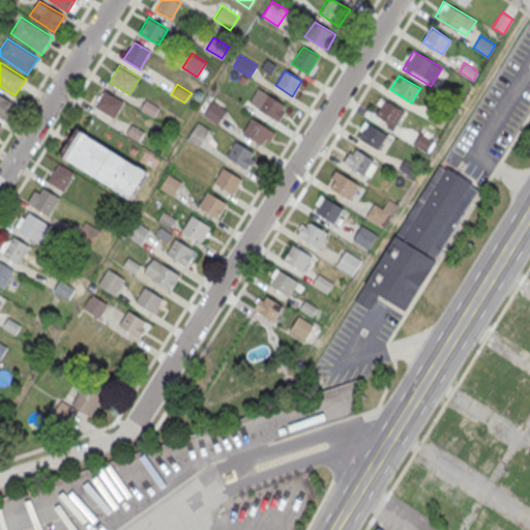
[(124,101),(104,89),(94,107),(115,118),(124,101)]
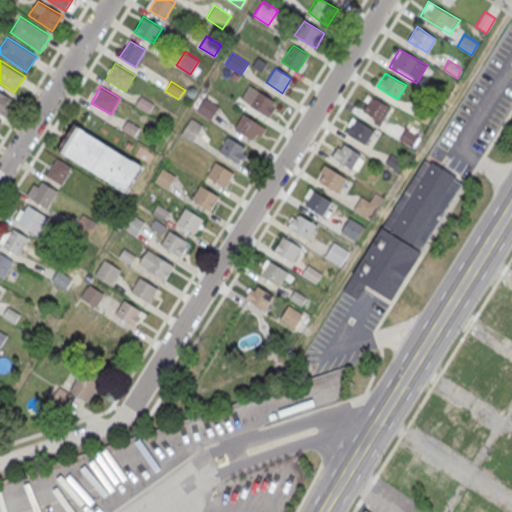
[(0,111),(0,90),(15,100),(5,115),(0,111)]
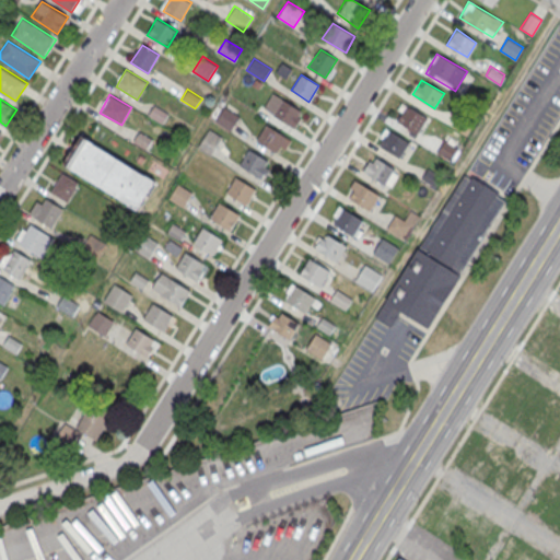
[(272,115),(283,100),(301,109),(299,115),(301,117),(293,128),(272,115)]
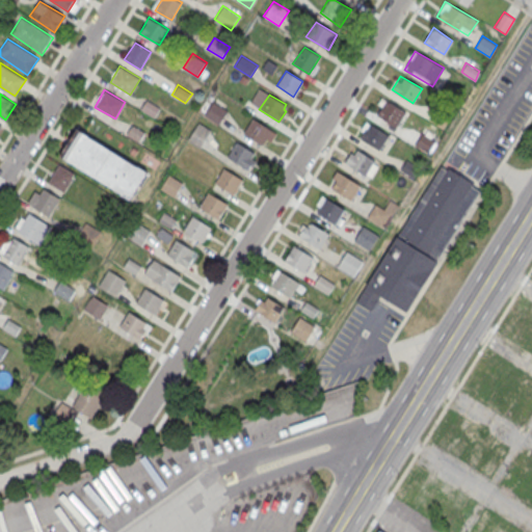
[(147,99),(161,108),(154,118),(139,110),(147,99)]
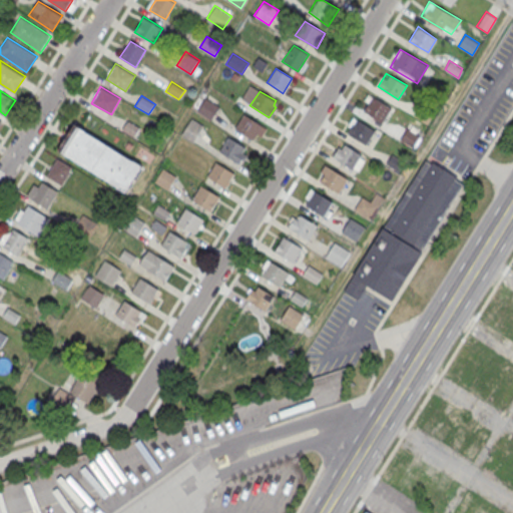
[(381,122),(391,107),(372,96),(362,110),(381,122)]
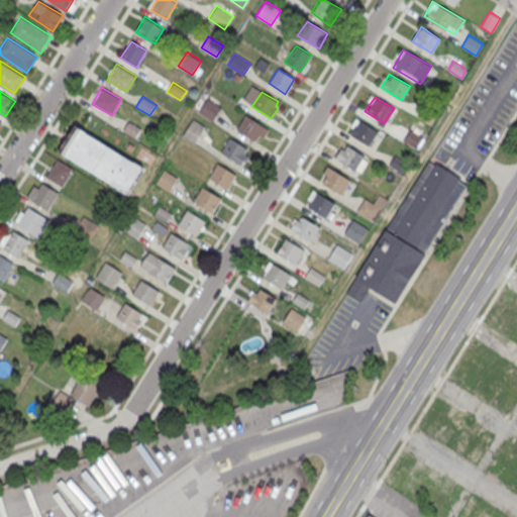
[(198,111),(207,98),(222,108),(214,121),(198,111)]
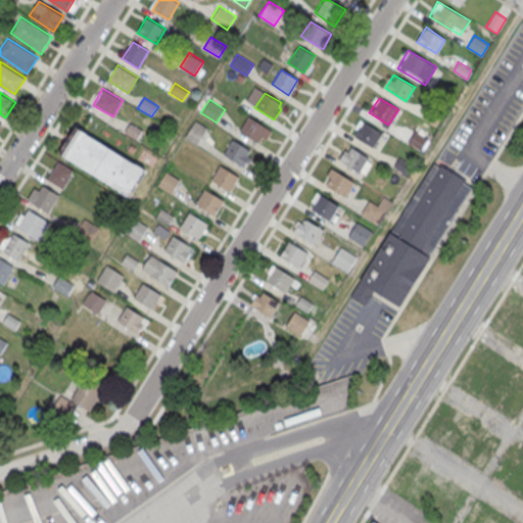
[(421,117),(429,104),(443,112),(434,127),(421,117)]
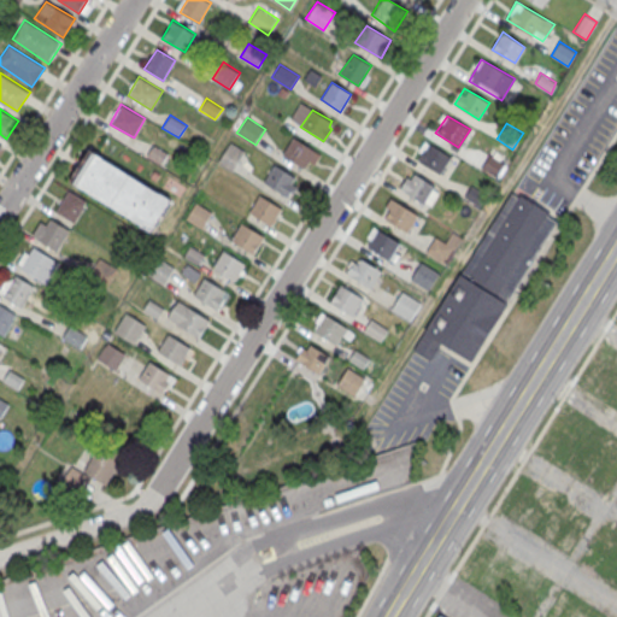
[(282,154),(293,137),(323,156),(316,164),(310,162),(305,169),(282,154)]
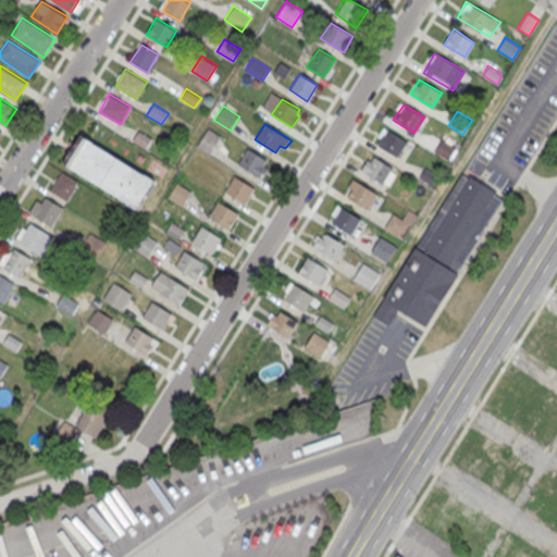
[(407,140),(397,157),(373,143),(383,125),(407,140)]
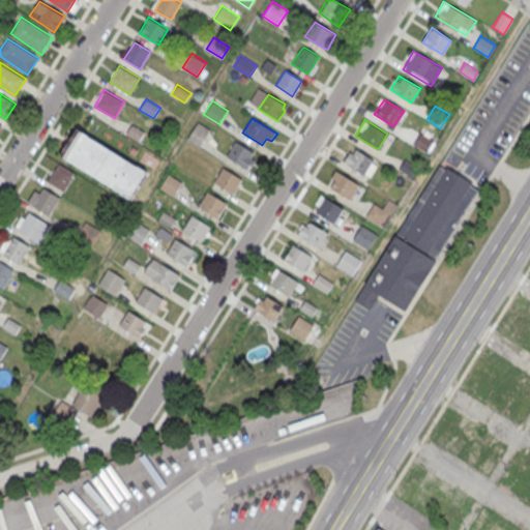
[(188,138),(199,122),(211,130),(200,146),(188,138)]
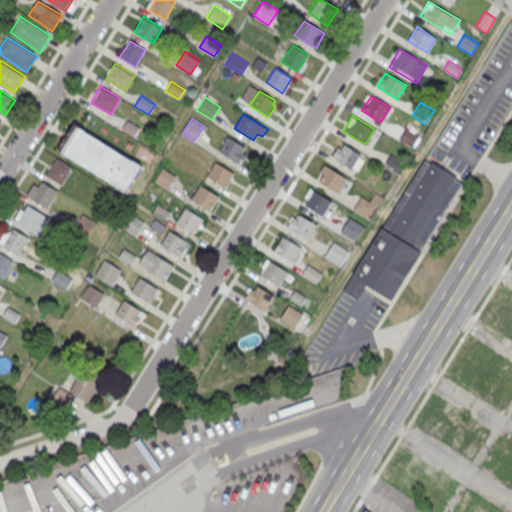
[(127,119),(140,127),(134,137),(121,129),(127,119)]
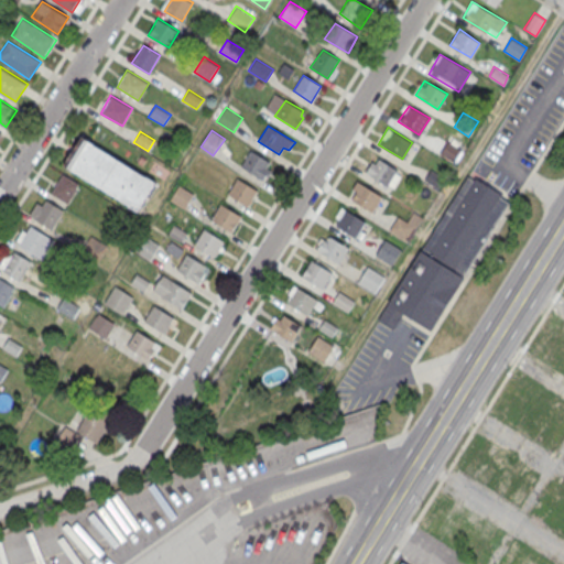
[(80,138),(63,165),(138,212),(158,183),(80,138)]
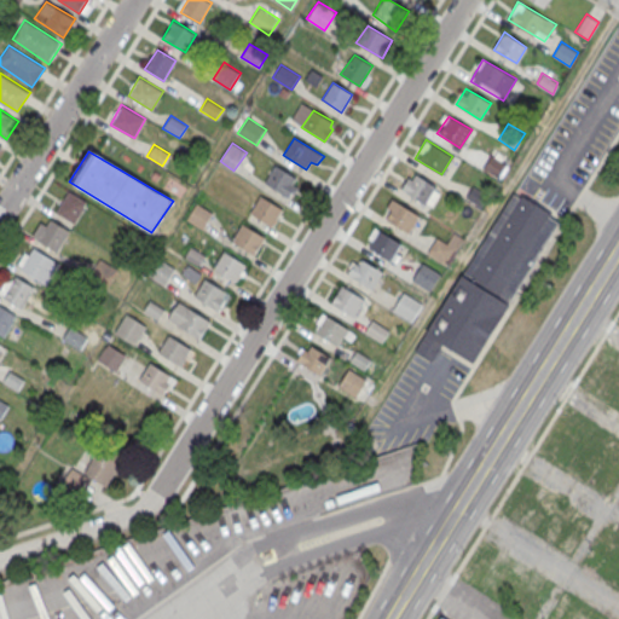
[(482,168),(491,155),(507,163),(497,178),(482,168)]
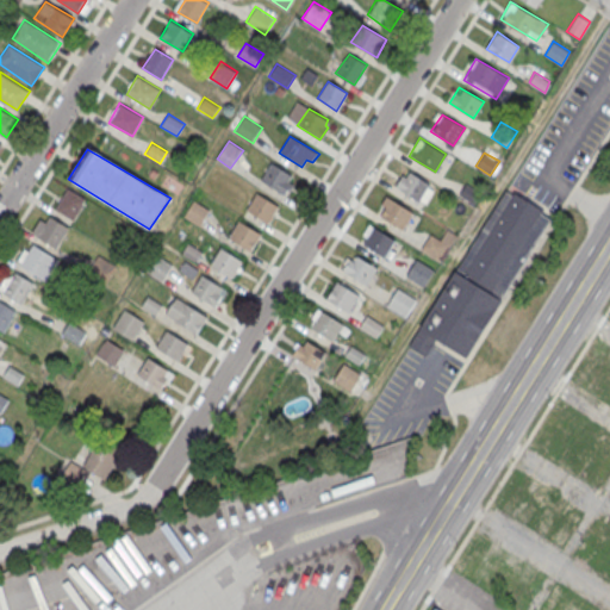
[(261,179),(271,163),(292,174),(288,180),(296,185),(288,195),(261,179)]
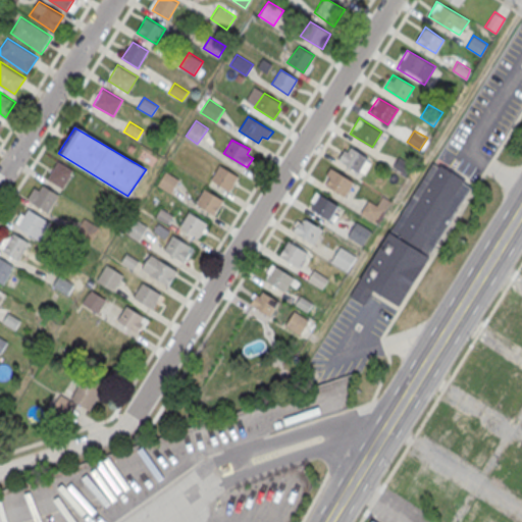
[(129,144),(135,146),(132,153),(126,151),(129,144)]
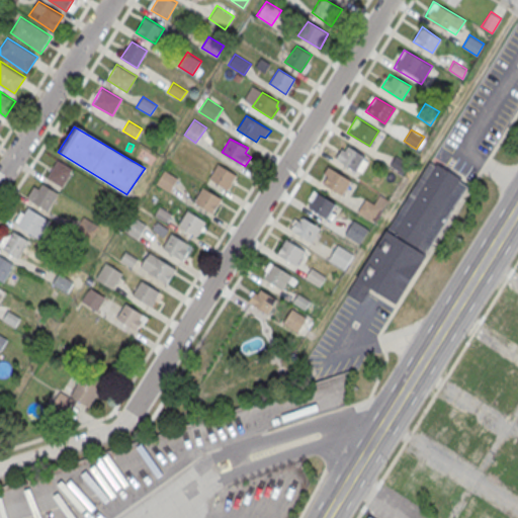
[(364,156),(342,143),(333,158),(354,171),(364,156)]
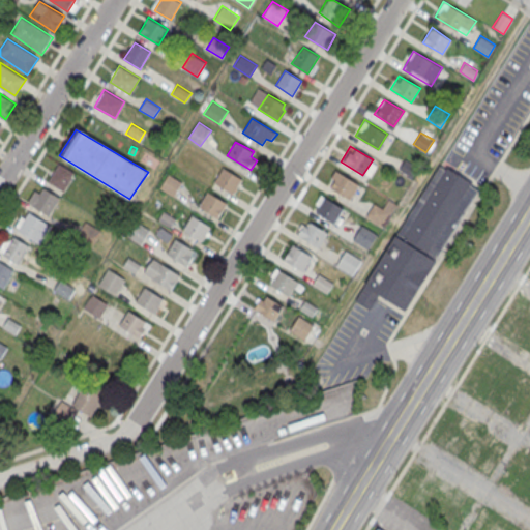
[(405,159),(419,168),(413,178),(399,169),(405,159)]
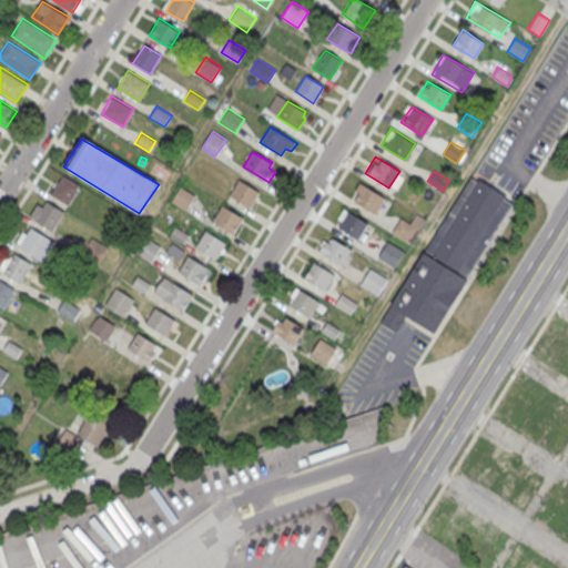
[(63,174),(81,185),(68,205),(51,195),(63,174)]
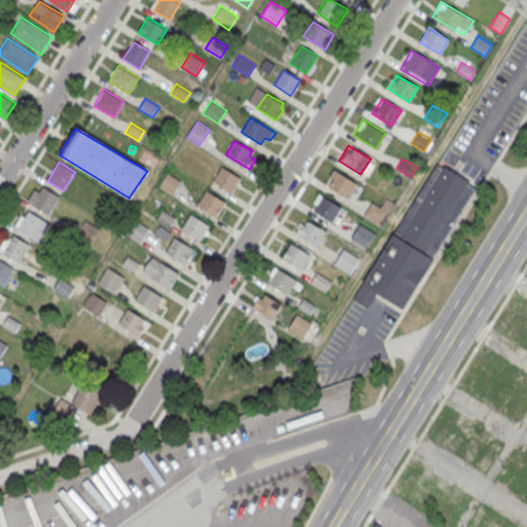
[(353,297),(437,164),(478,189),(400,310),(376,294),(369,307),(353,297)]
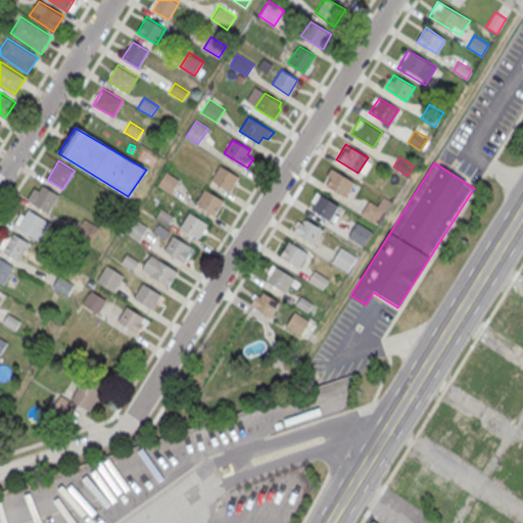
[(210,179),(220,165),(241,178),(230,191),(210,179)]
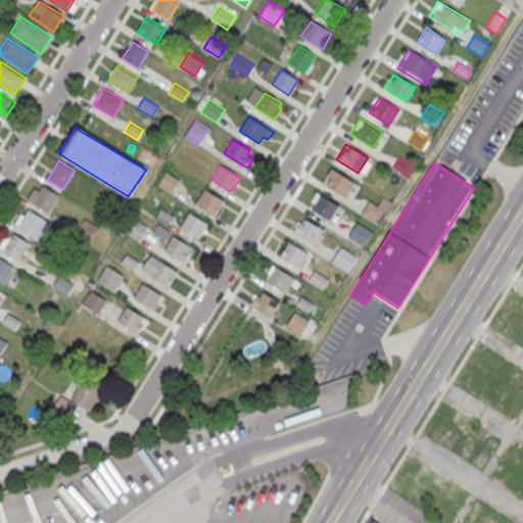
[(345,196),(354,182),(331,169),(323,184),(345,196)]
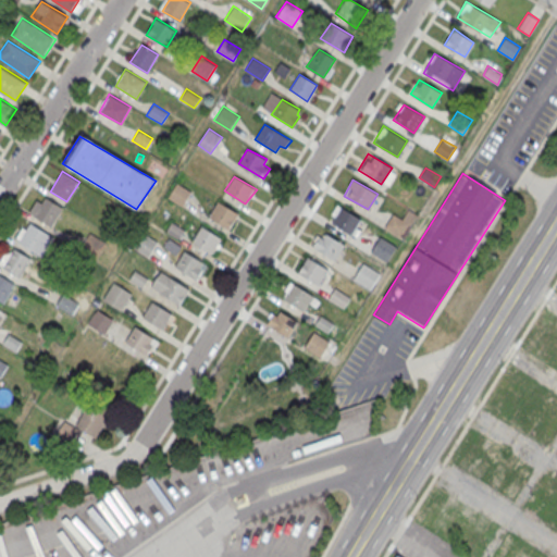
[(176,182),(168,198),(183,207),(193,192),(176,182)]
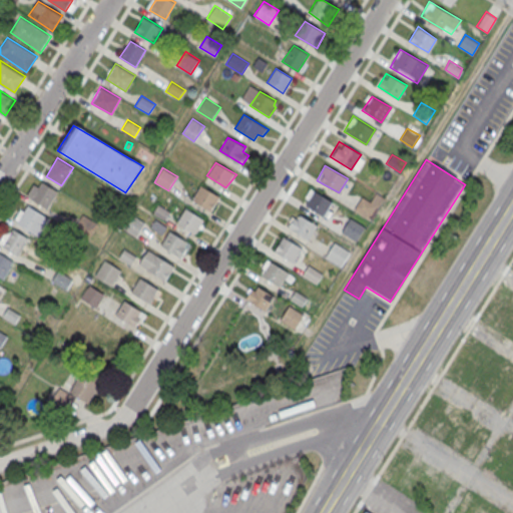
[(48,208),(59,190),(42,181),(39,186),(34,184),(26,195),(48,208)]
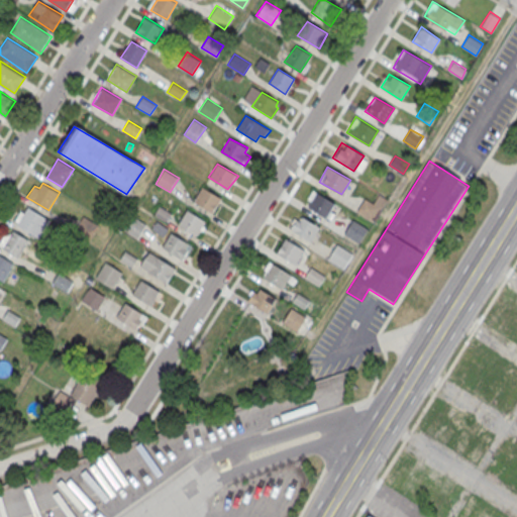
[(203,186),(222,197),(213,212),(193,201),(203,186)]
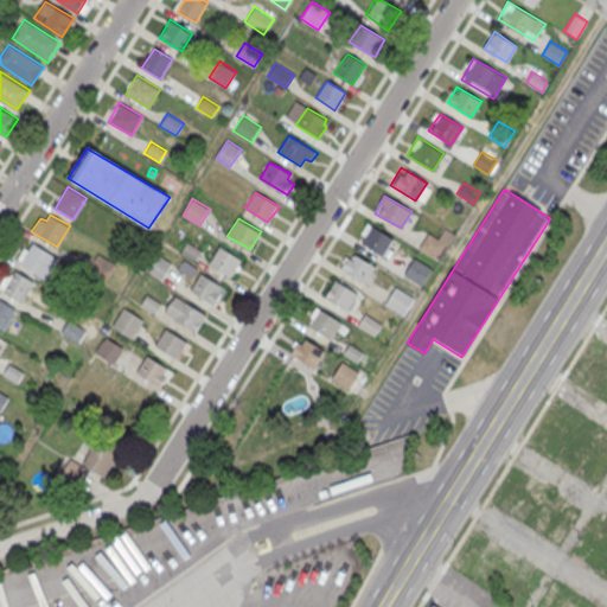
[(360,242),(371,224),(391,240),(381,255),(360,242)]
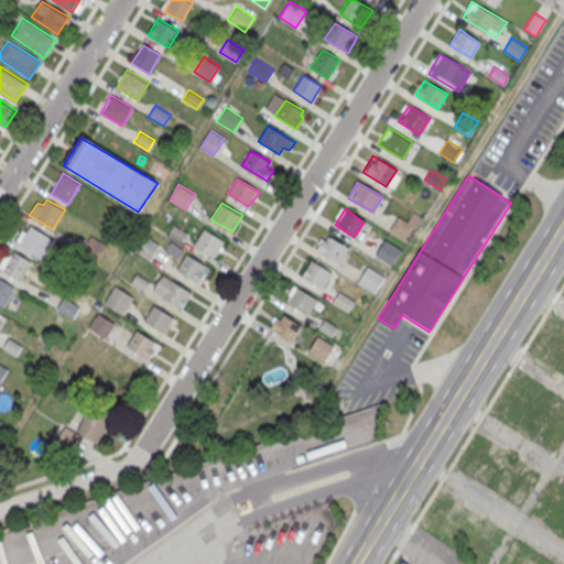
[(407,240),(422,216),(412,210),(407,220),(398,215),(390,229),(407,240)]
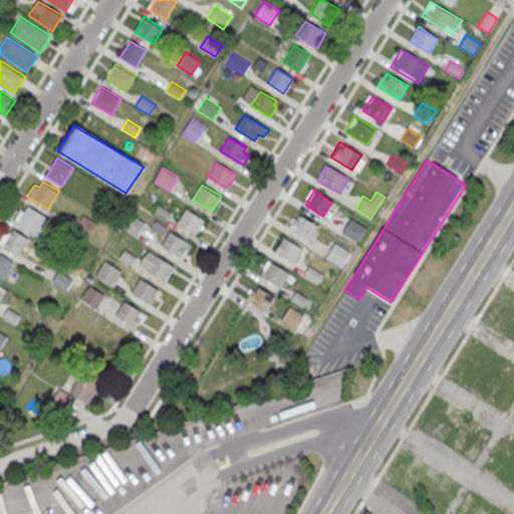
[(171,212),(159,204),(153,214),(165,221),(171,212)]
